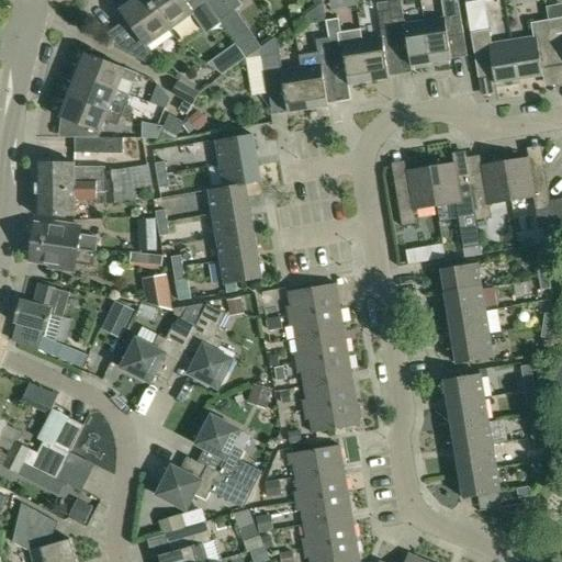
[(119,48),(149,65),(158,58),(149,46),(170,32),(148,0),(135,0),(121,10),(127,19),(108,33),(119,48)]
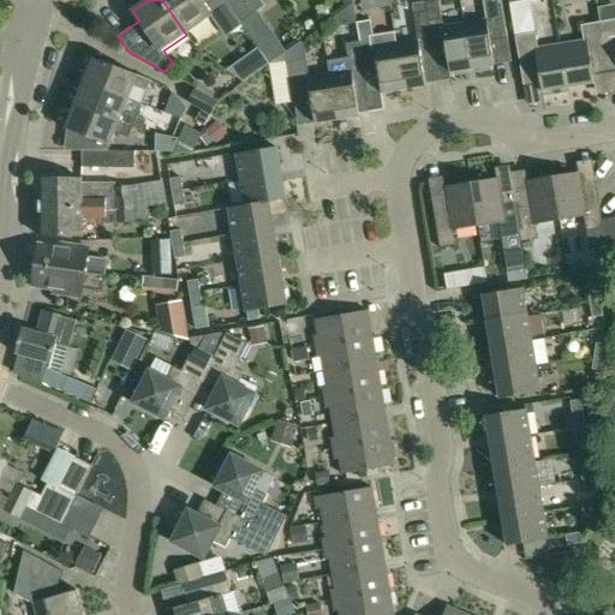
[(225,0),(162,0),(186,35),(212,17),(226,37),(243,25),(225,0)]
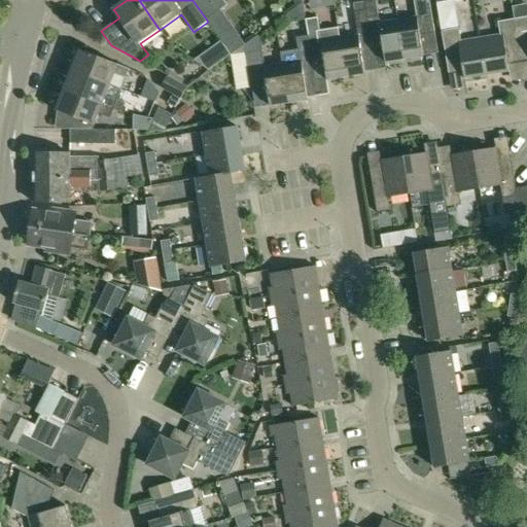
[(192,0),(208,22),(207,20),(227,5),(223,0),(192,0)]
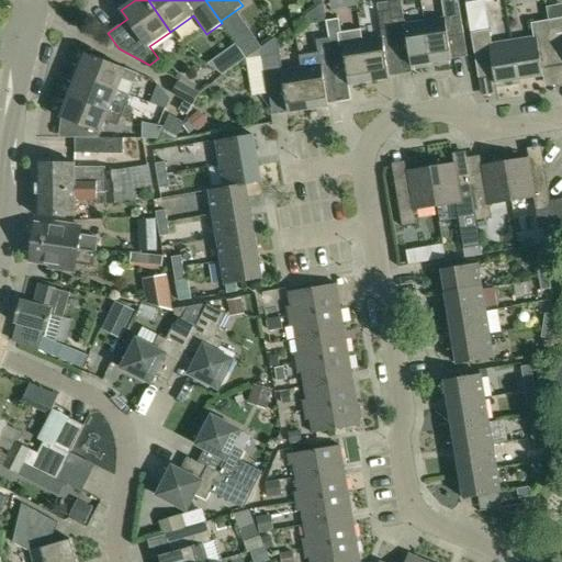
[(412,66),(431,63),(425,21),(405,24),(401,0),(395,0),(389,1),(394,35),(401,36),(402,45),(408,44),(412,66)]
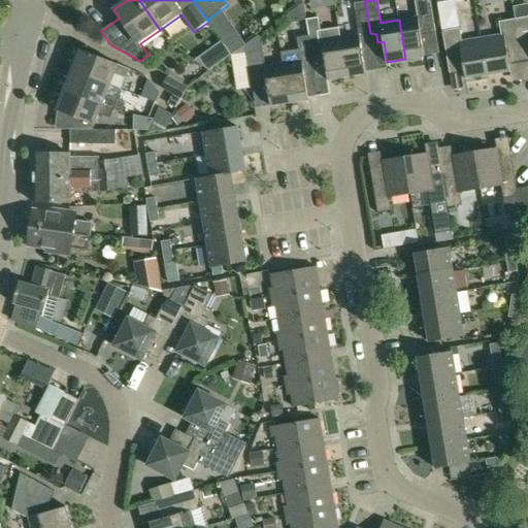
[(399,20),(405,59),(425,56),(421,35),(427,34),(425,25),(435,24),(430,0),(415,0),(416,3),(407,4),(408,7),(397,9),(399,20)]
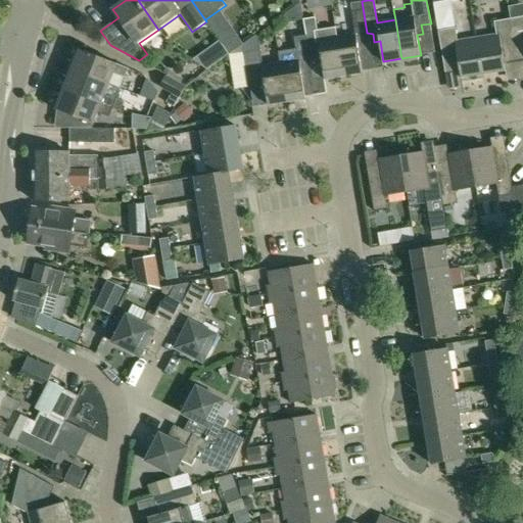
[(362,1),(351,3),(352,11),(355,35),(337,38),(343,76),(363,73),(360,52),(365,51),(363,43),(369,43),(367,33),(362,1)]
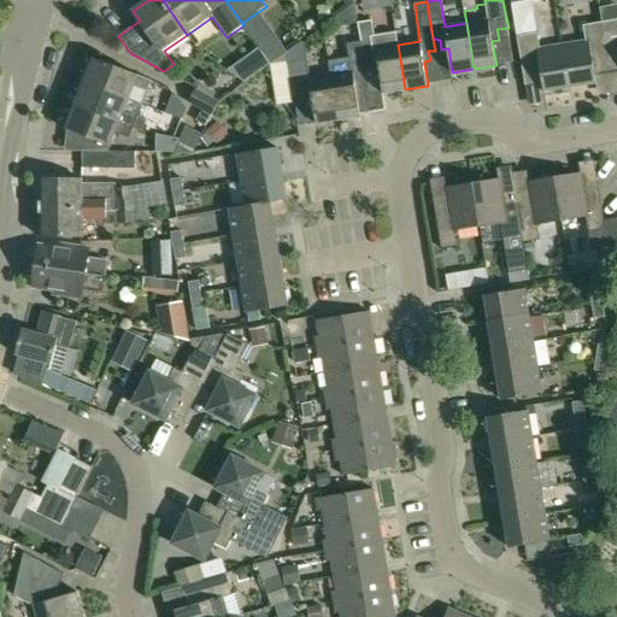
[(616,4),(600,6),(603,22),(611,71),(616,70),(616,4)]
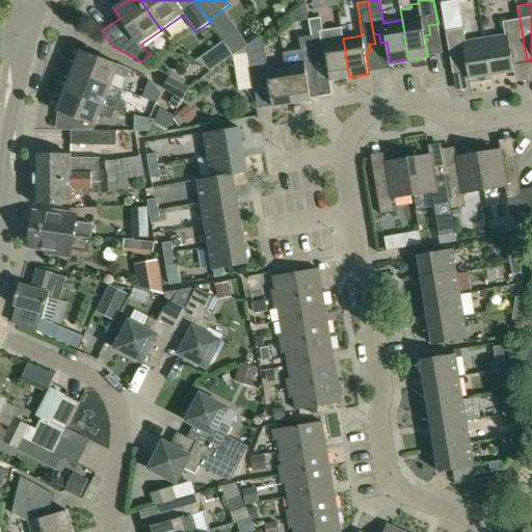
[(331,81),(349,77),(343,38),(342,28),(323,31),(321,19),(309,20),(312,35),(317,70),(318,70),(315,53),(321,52),(322,60),(327,59),(331,81)]
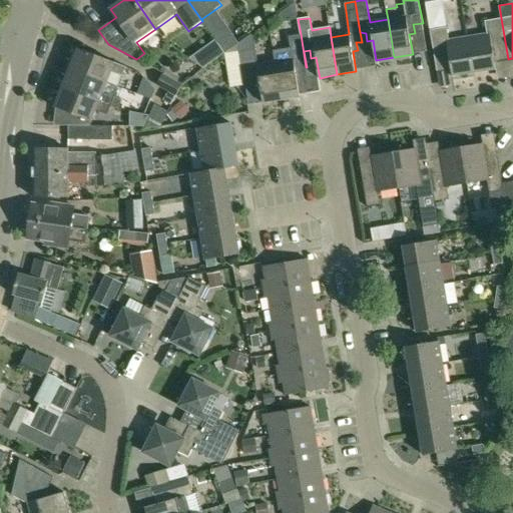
[(468,37),(474,72),(496,69),(495,61),(508,59),(501,18),(485,21),(487,34),(468,37)]
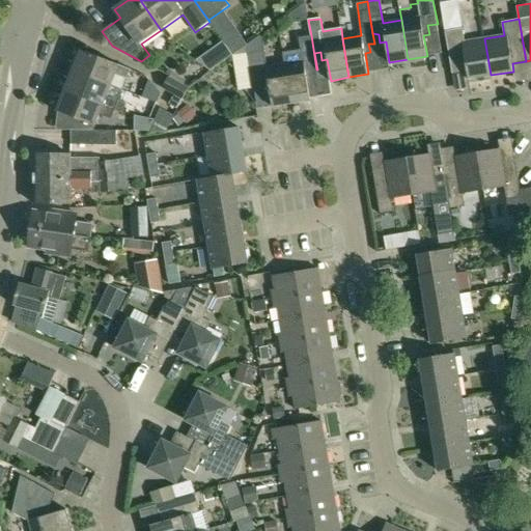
[(466,42),(463,28),(446,30),(452,74),(468,71),(469,79),(491,75),(484,38),(466,42)]
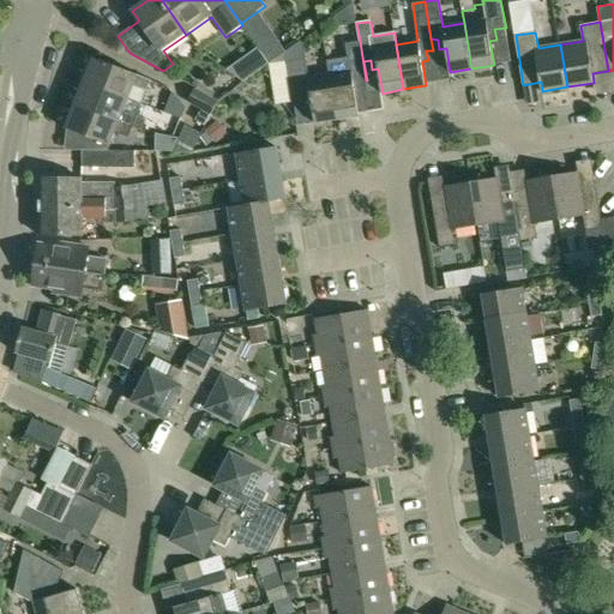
[(308,78),(302,40),(286,52),(288,62),(293,92),(304,90),(306,101),(312,100),(315,124),(337,120),(330,74),(308,78)]
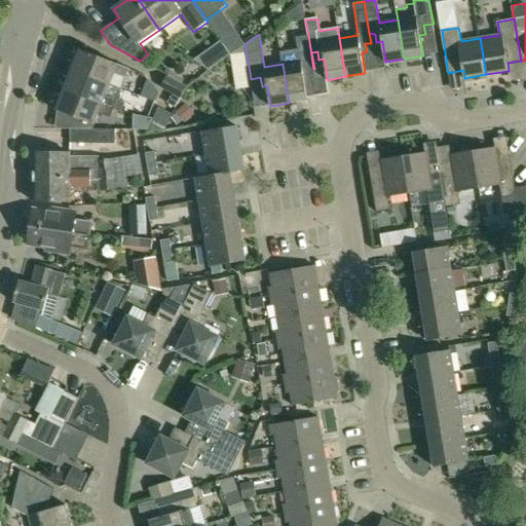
[(234,37),(224,44),(231,54),(241,46),(234,37)]
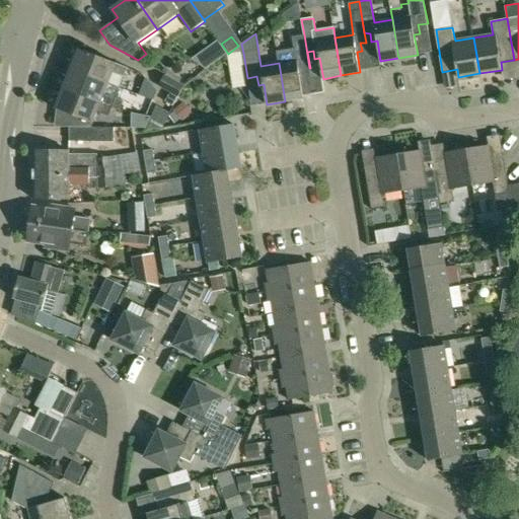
[(79,49),(71,68),(109,83),(115,72),(125,76),(128,67),(79,49)]
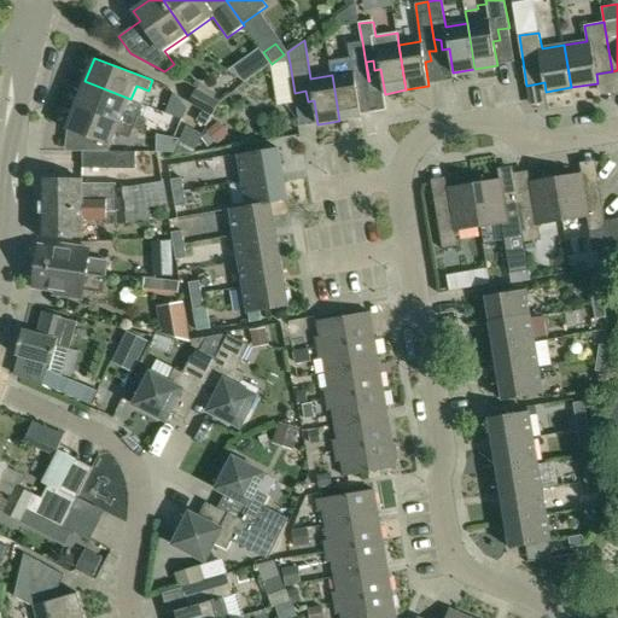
[(366,60),(353,63),(354,71),(332,75),(339,121),(362,117),(357,93),(365,92),(362,82),(368,81),(366,60)]
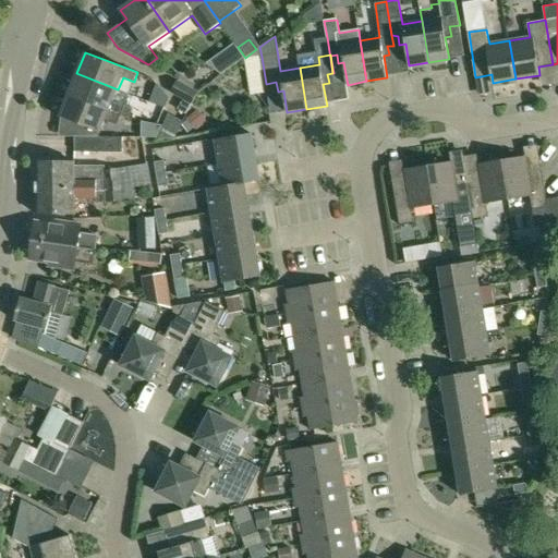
[(227,72),(217,58),(207,65),(221,75),(227,72)]
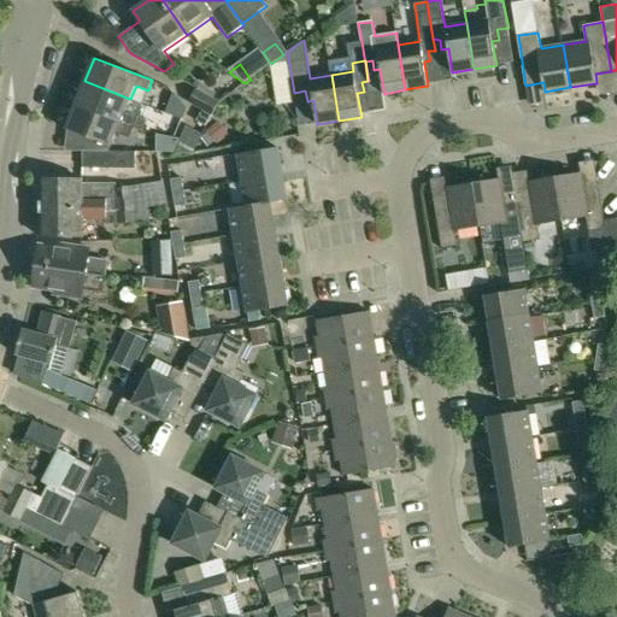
[(84,81),(76,105),(134,128),(139,117),(125,112),(130,99),(84,81)]
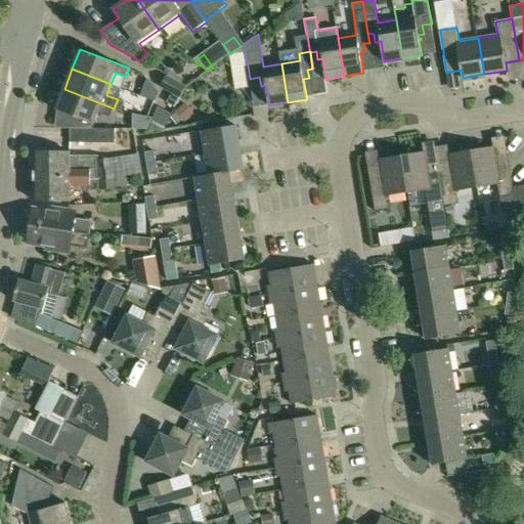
[(180,97),(180,98),(187,86),(182,83),(167,76),(161,87),(171,93),(178,96),(180,97)]
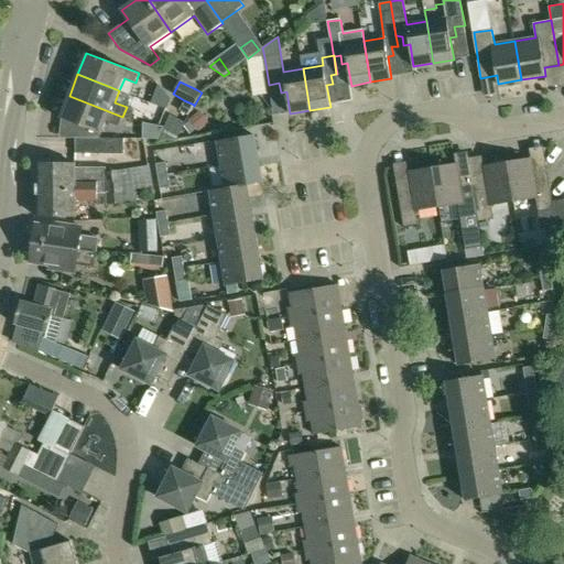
[(102,134),(107,122),(119,127),(122,117),(69,96),(61,118),(77,125),(76,138),(100,138),(101,133),(102,134)]
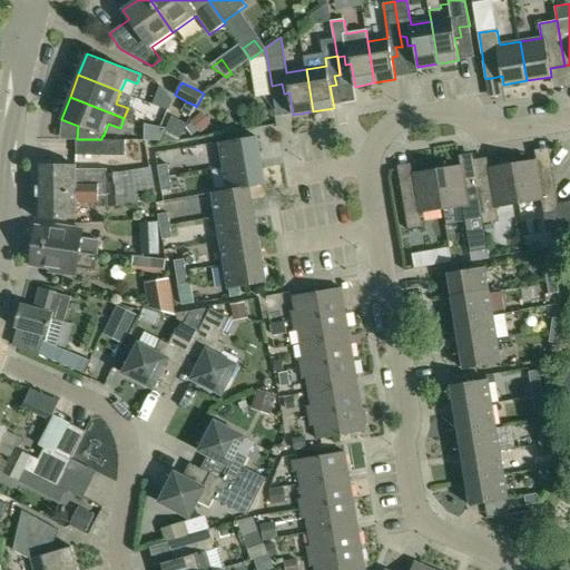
[(194,105),(186,101),(180,111),(189,117),(196,106),(194,105)]
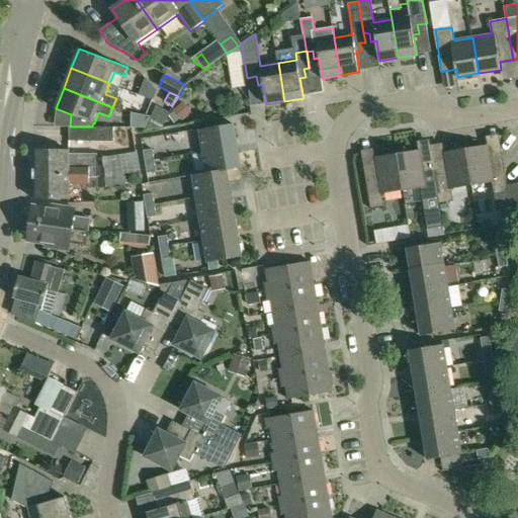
[(173,110),(181,120),(190,112),(182,102),(173,110)]
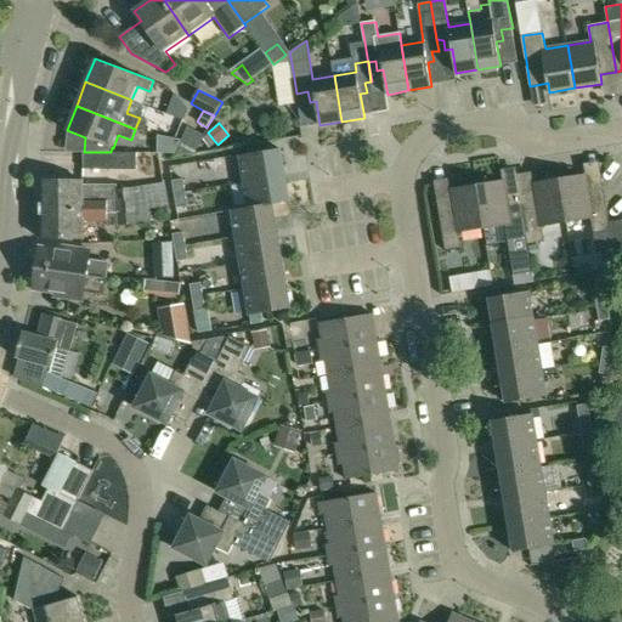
[(186,126),(173,154),(194,154),(204,135),(186,126)]
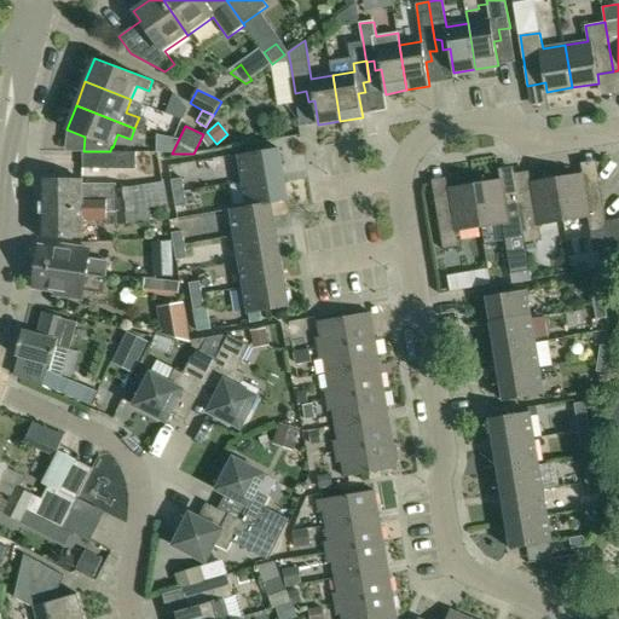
[(239,155),(243,181),(283,174),(279,148),(239,155)]
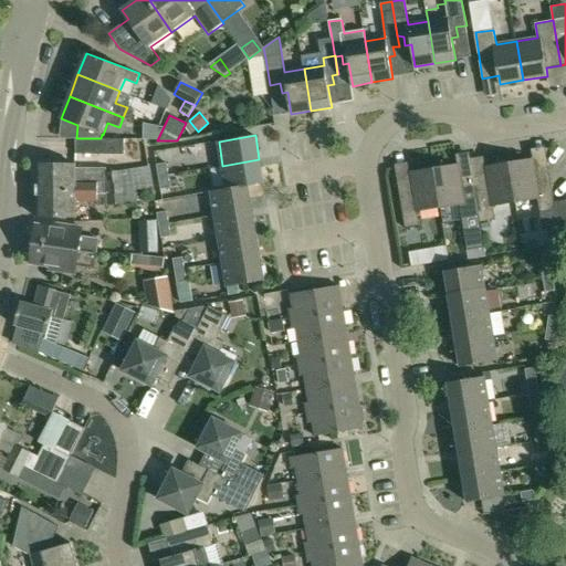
[(76,154),(124,154),(124,139),(101,138),(76,138),(76,154)]
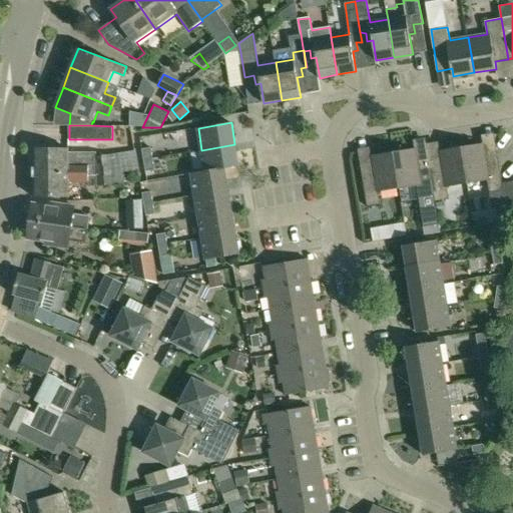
[(135,145),(131,126),(121,126),(124,145),(135,145)]
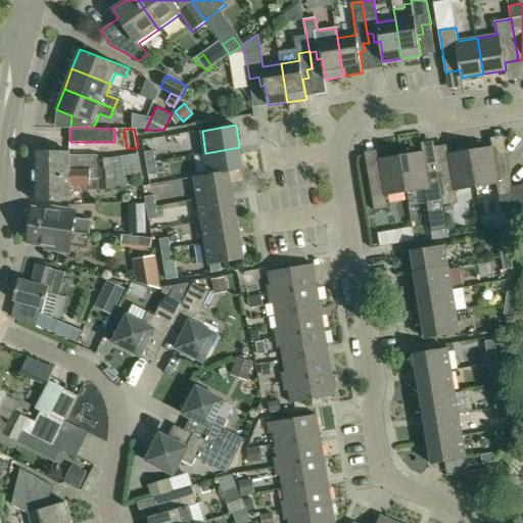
[(205,153),(209,174),(243,169),(239,147),(205,153)]
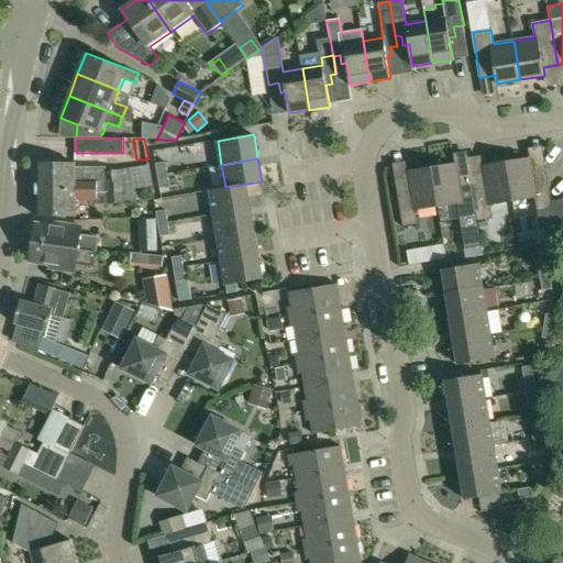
[(531,158),(507,162),(514,201),(536,198),(541,229),(556,227),(547,165),(532,167),(531,158)]
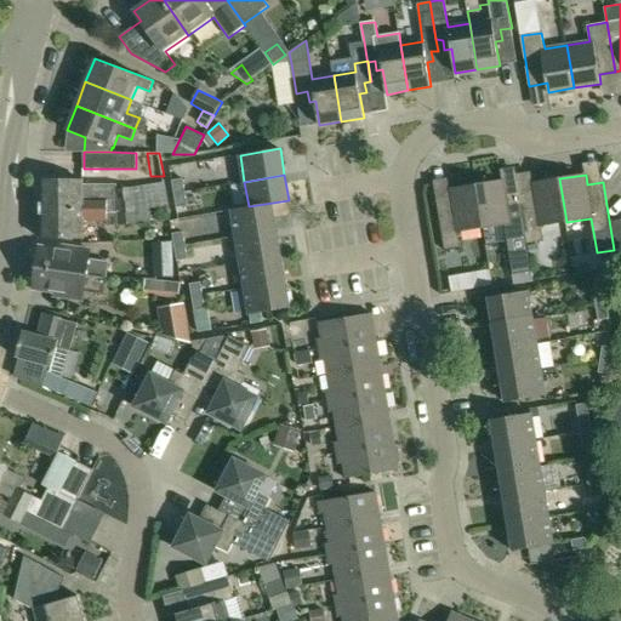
[(172,180),(175,194),(186,192),(183,178),(172,180)]
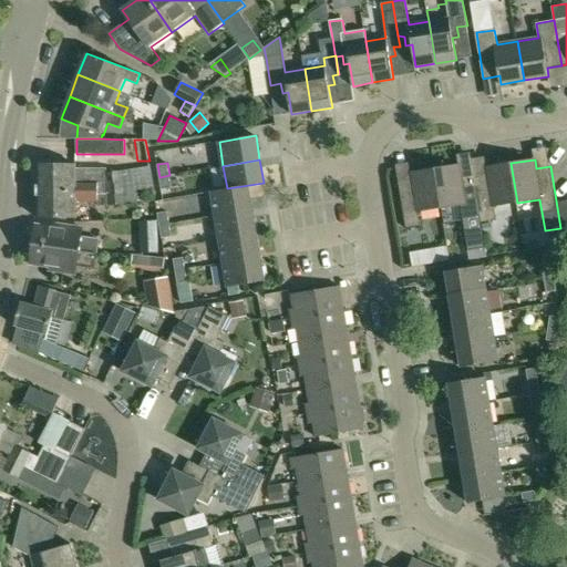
[(482,223),(497,220),(495,207),(517,203),(511,163),(487,167),(488,176),(476,178),(475,172),(474,172),(482,223)]
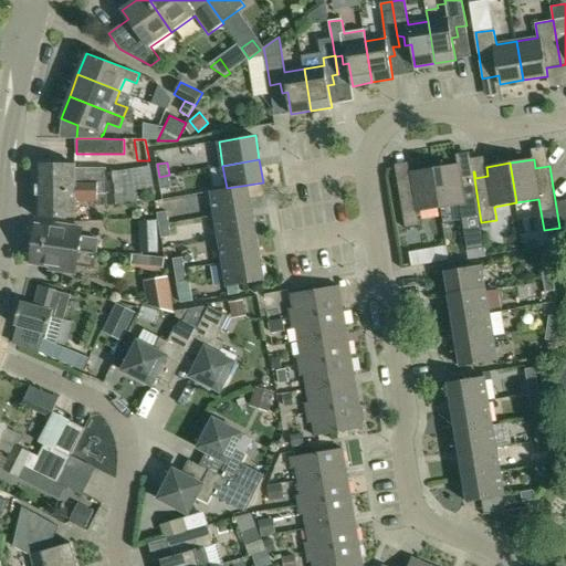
[(37,165),(37,189),(97,191),(106,190),(122,188),(119,170),(107,173),(107,168),(98,168),(76,168),(76,165),(37,165)]
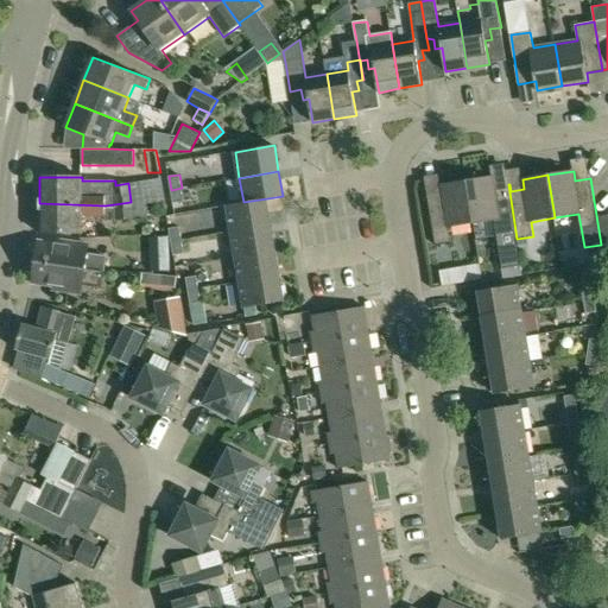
[(474,223),(498,219),(500,234),(515,232),(517,239),(508,184),(494,187),(492,177),(467,181),(474,223)]
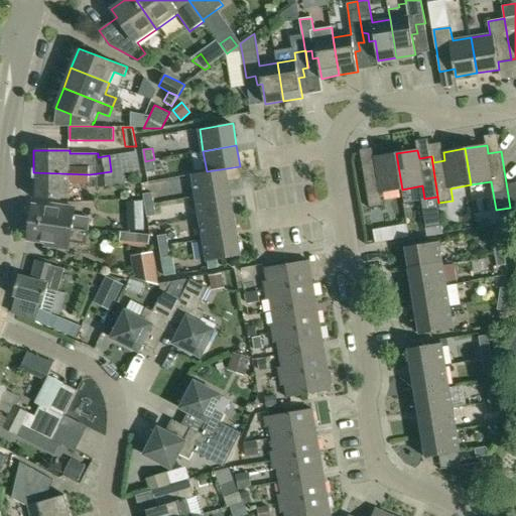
[(370,208),(383,205),(381,192),(402,189),(396,153),(375,156),(376,165),(363,167),(370,208)]
